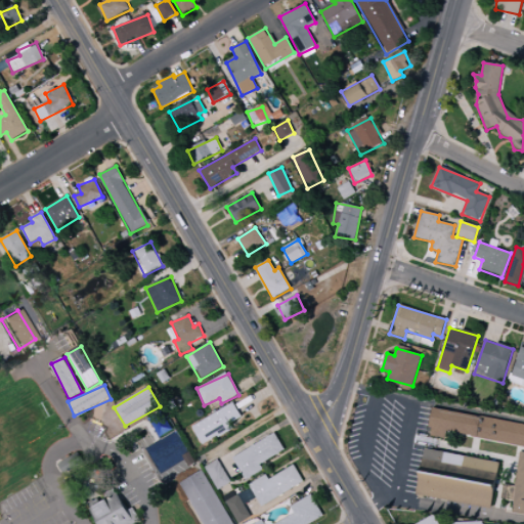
[(242,418),(233,403),(191,427),(202,446),(232,429),(229,424),(242,418)]
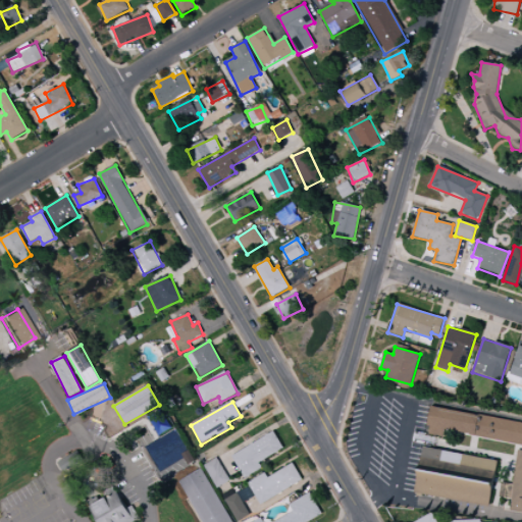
[(520,444),(521,429),(521,420),(430,409),(427,431),(520,444)]
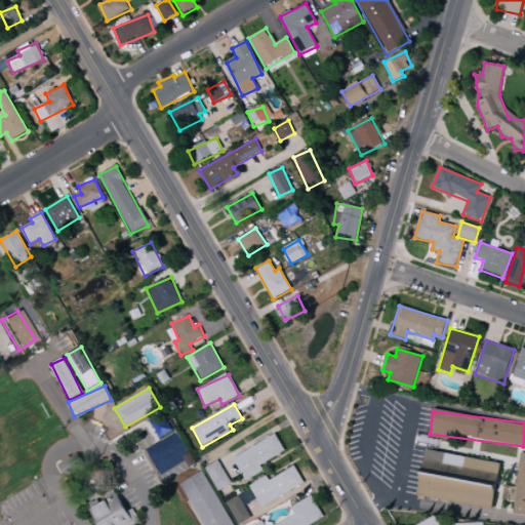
[(158,442),(166,456),(153,463),(163,484),(196,467),(177,432),(158,442)]
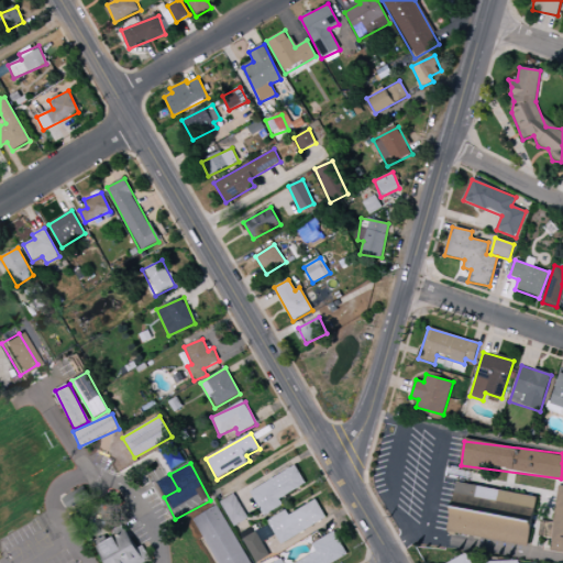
[(278,499),(306,484),(295,465),(249,493),(263,516),(283,505),(278,499)]
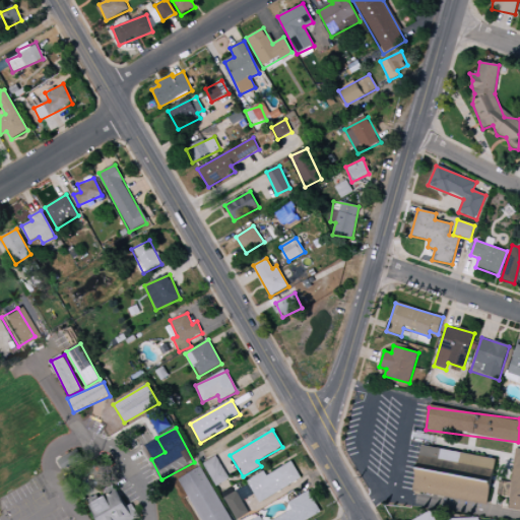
[(488,505),(495,458),(421,447),(414,493),(449,499),(488,505)]
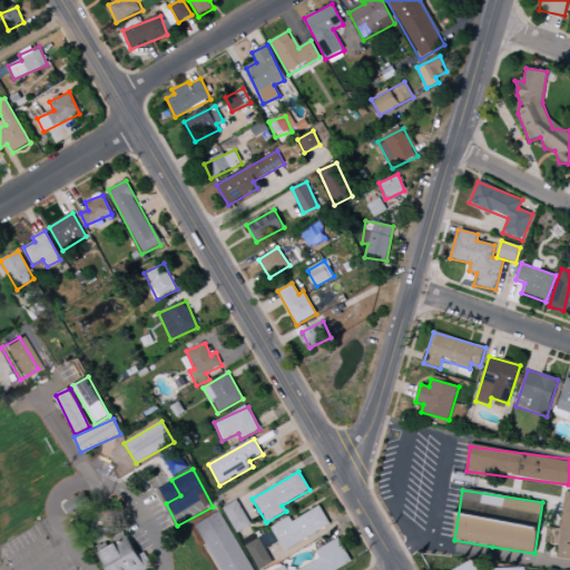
[(569,559),(569,512),(569,492),(562,492),(562,528),(549,528),(548,544),(558,546),(557,559),(569,559)]
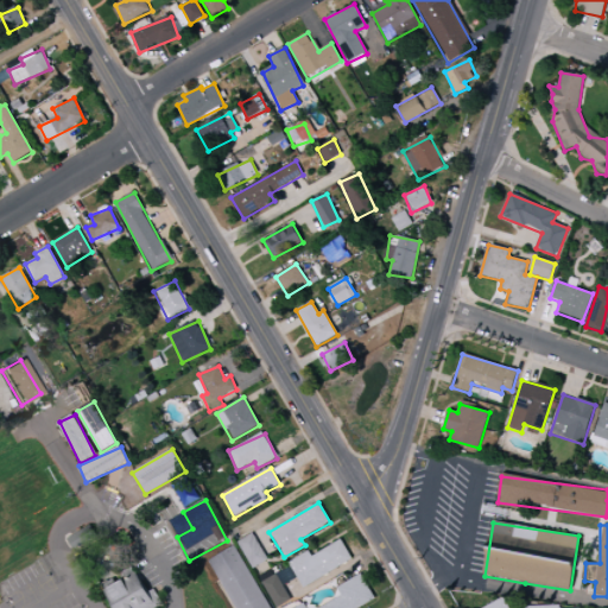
[(252,569),(267,561),(253,533),(236,542),(252,569)]
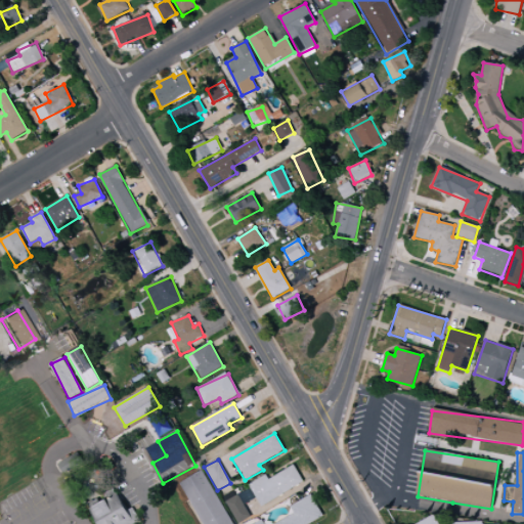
[(267,479),(266,475),(249,484),(259,506),(304,484),(294,466),(267,479)]
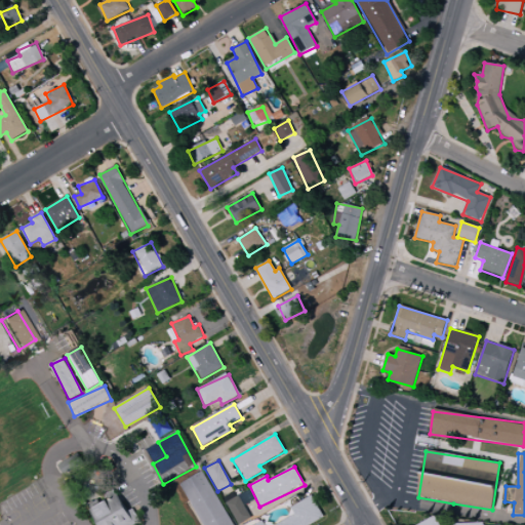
[(231,524),(204,471),(180,483),(201,524),(231,524)]
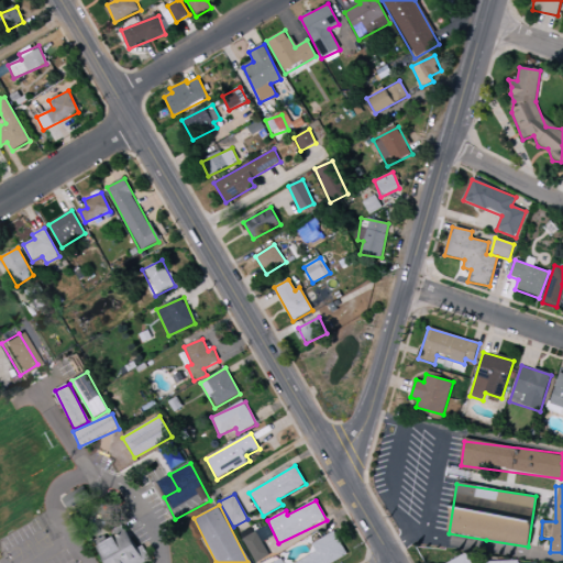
[(106,562),(145,562),(124,523),(112,531),(116,537),(97,547),(106,562)]
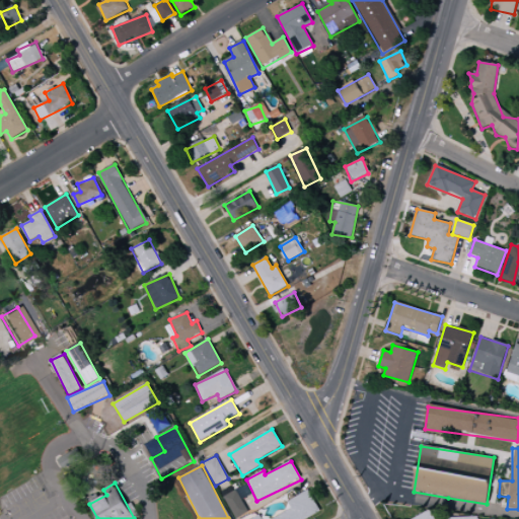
[(247,512),(235,490),(223,497),(235,518),(247,512)]
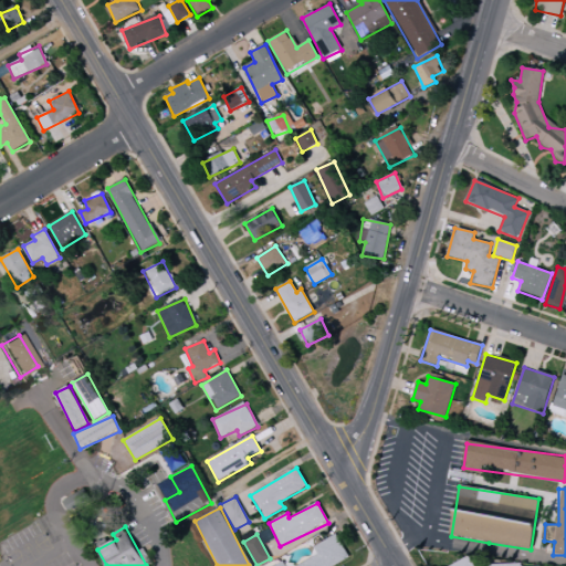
[(313,546),(317,555),(295,565),(285,565),(283,562),(274,565),(337,565),(349,561),(336,534),(313,546)]
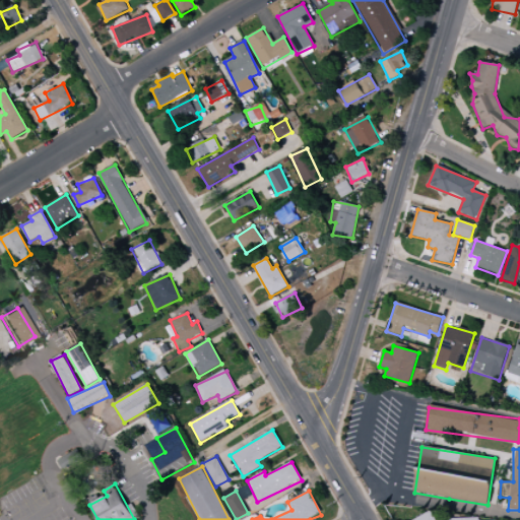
[(435,519),(430,511),(412,519),(435,519)]
